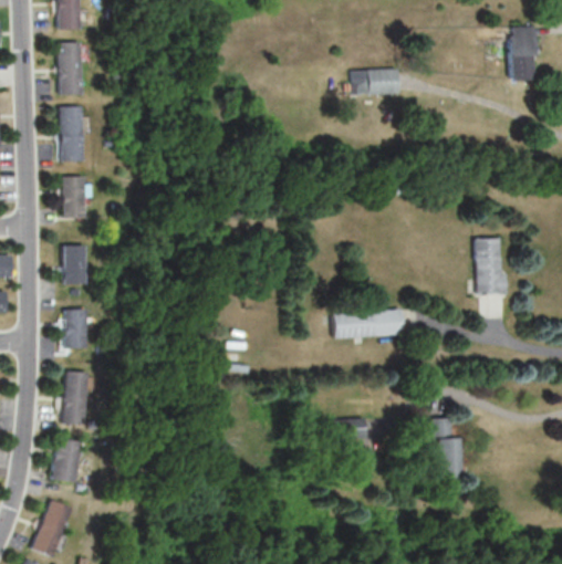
[(56,0),(80,0),(80,30),(58,30),(56,0)]
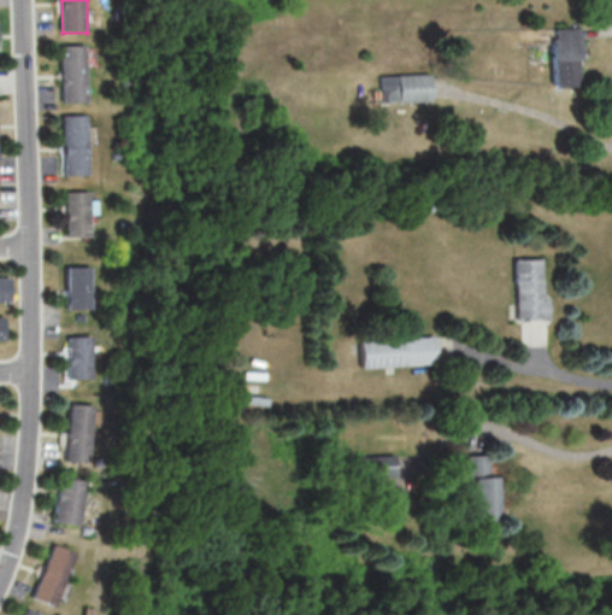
[(558,88),(583,87),(582,29),(557,30),(558,88)]
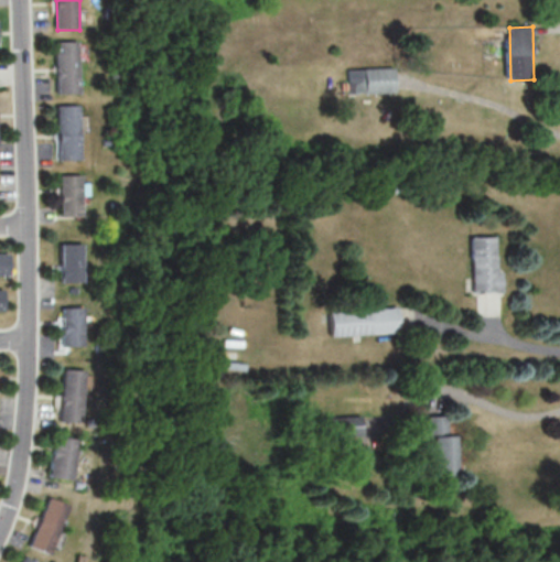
[(57,43),(81,42),(82,95),(58,95),(57,43)]
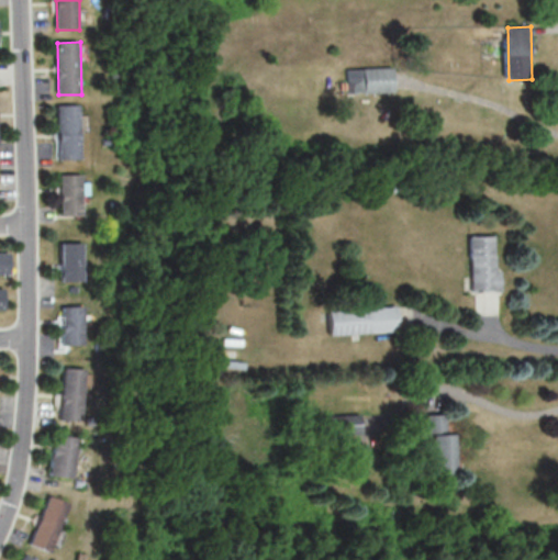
[(397,68),(350,70),(352,96),(398,93),(397,68)]
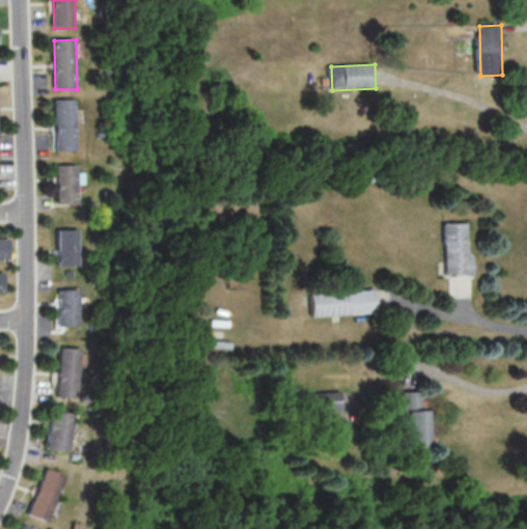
[(54,101),(76,100),(77,151),(55,151),(54,101)]
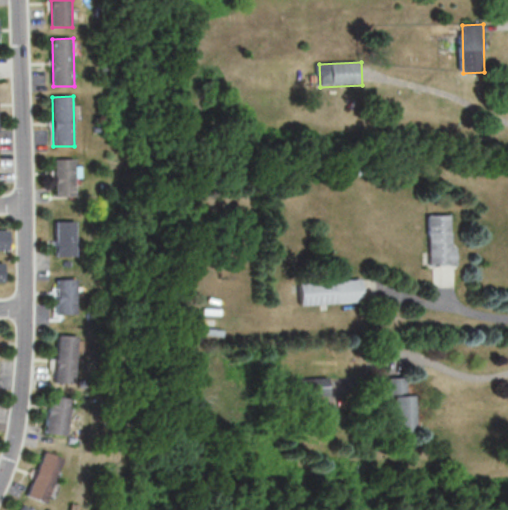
[(76,197),(74,160),(54,160),(55,197),(76,197)]
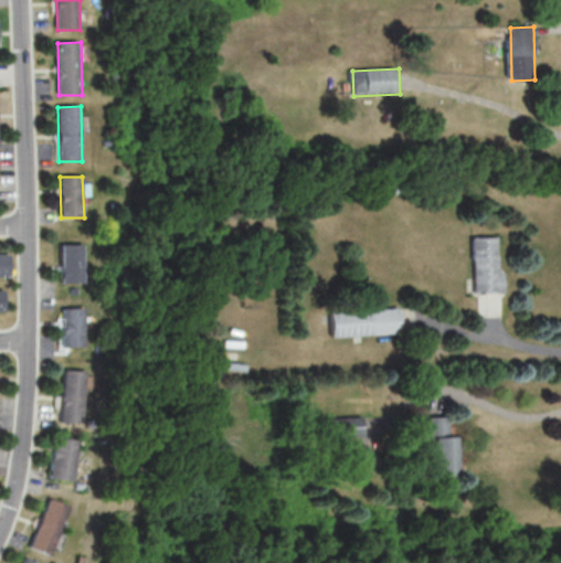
[(475,238),(476,295),(506,294),(506,273),(500,273),(499,238),(475,238)]
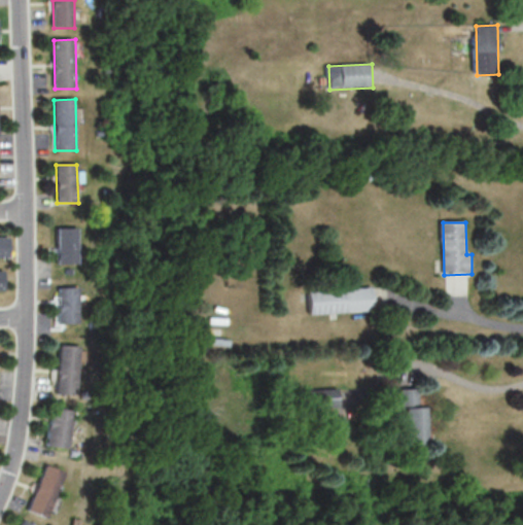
[(57,230),(77,229),(78,266),(58,266),(57,230)]
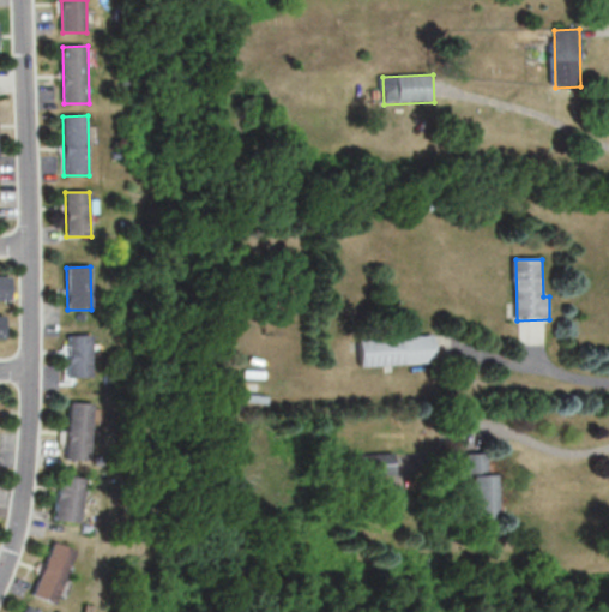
[(0,277),(0,301),(11,301),(11,277),(0,277)]
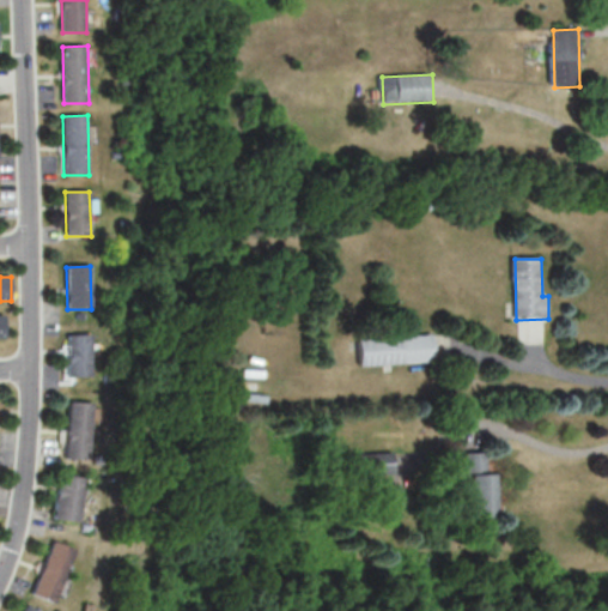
[(68,336),(92,336),(93,377),(70,377),(68,336)]
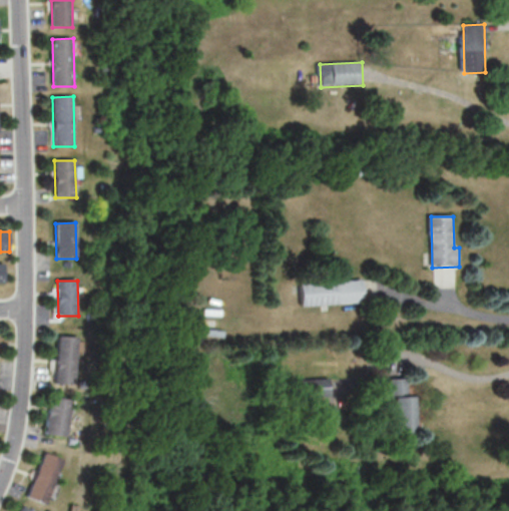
[(365,305),(364,282),(302,284),(302,306),(365,305)]
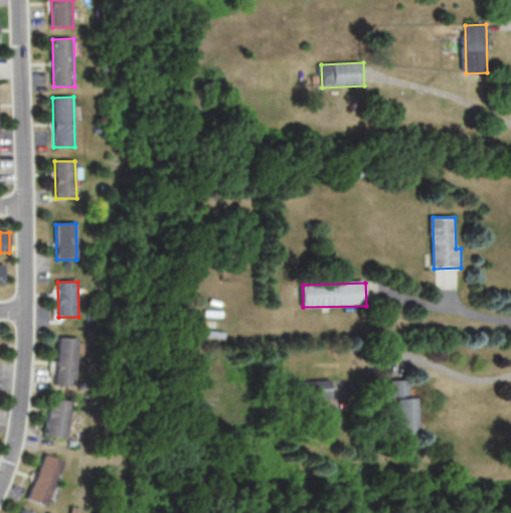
[(59,338),(79,339),(78,385),(58,385),(59,338)]
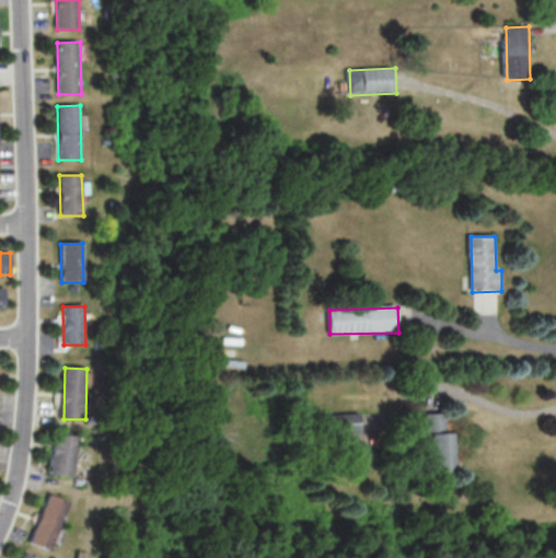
[(453,433),(446,433),(444,414),(426,415),(426,432),(430,432),(432,474),(454,473),(453,433)]
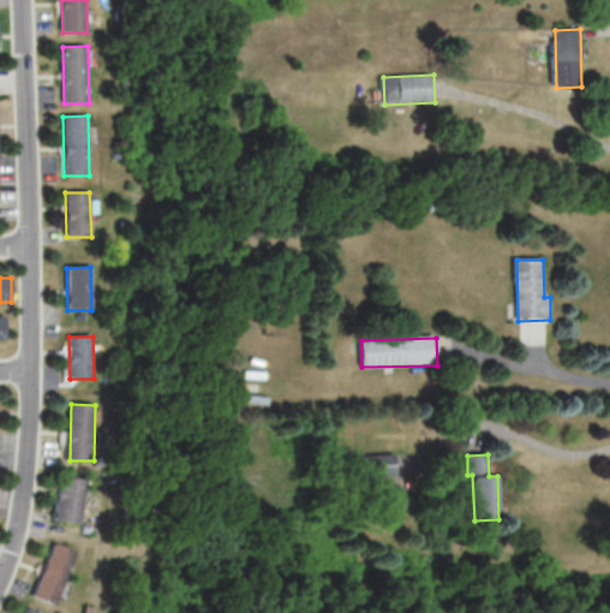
[(398,477),(398,456),(364,457),(365,477),(398,477)]
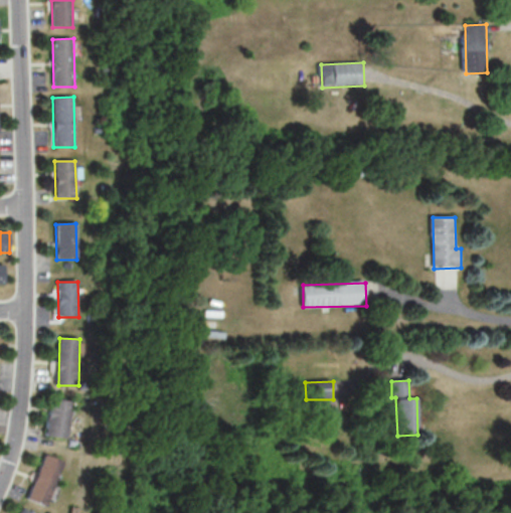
[(48,437),(71,440),(75,401),(52,398),(48,437)]
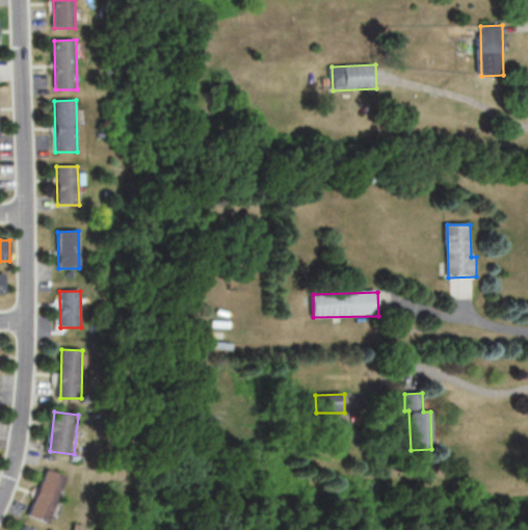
[(75,462),(76,454),(84,455),(84,462),(75,462)]
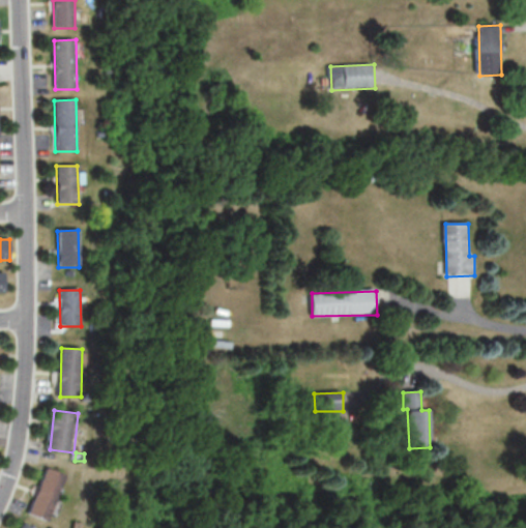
[(50,468),(69,476),(51,522),(31,514),(50,468)]
